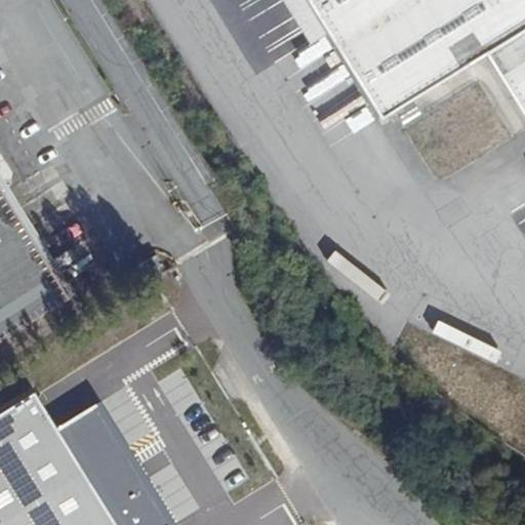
[(524,0),(307,0),(379,118),(484,53),(524,119),(524,0)]
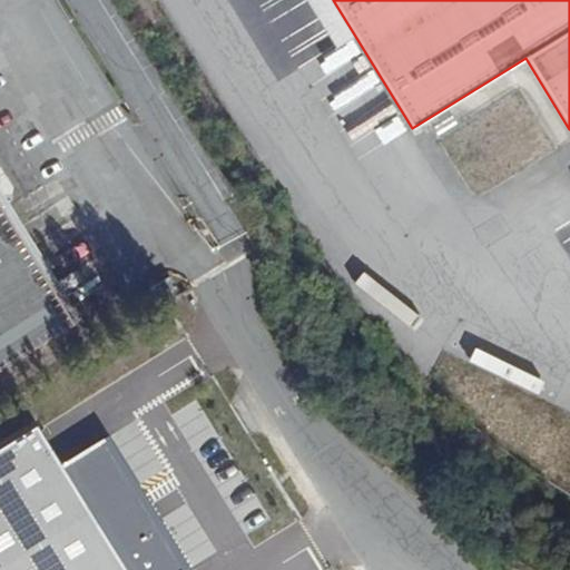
[(0,382),(86,330),(0,190),(0,382)]
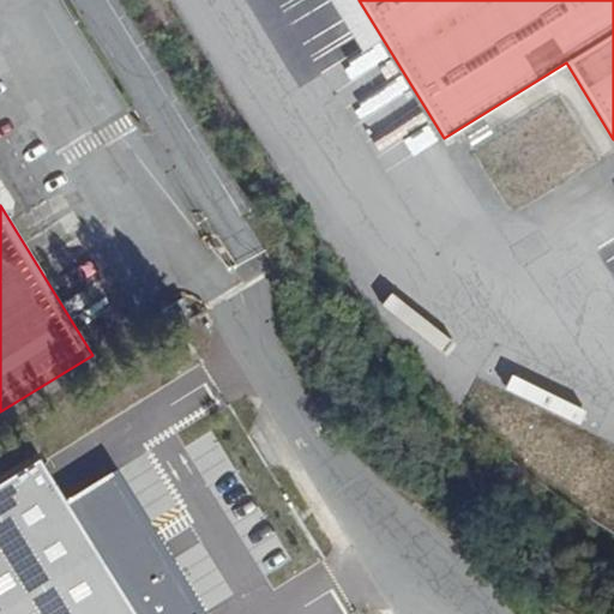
[(170,469),(148,558),(146,559),(182,567),(205,477),(170,469)]
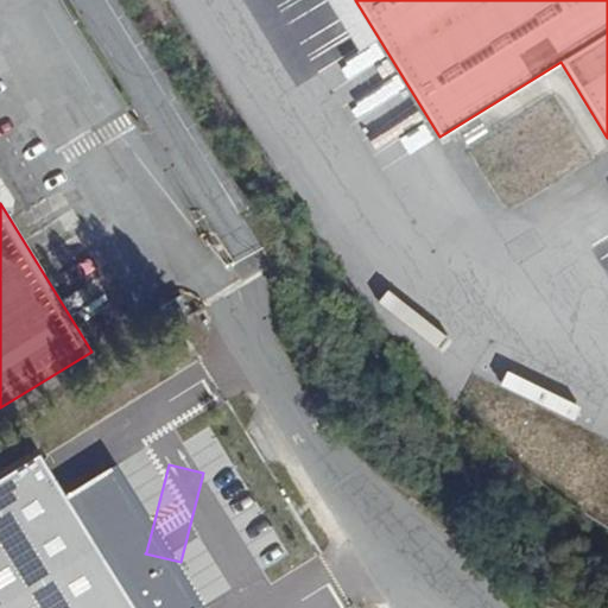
[(285,607),(253,553),(164,607),(285,607)]
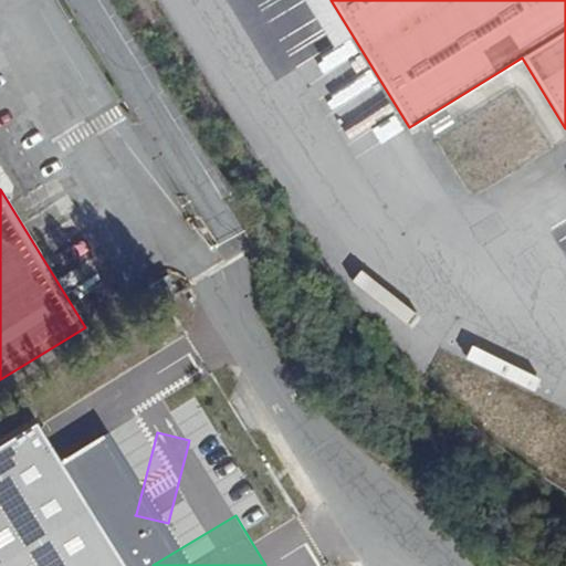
[(526,565),(493,547),(504,565),(526,565)]
